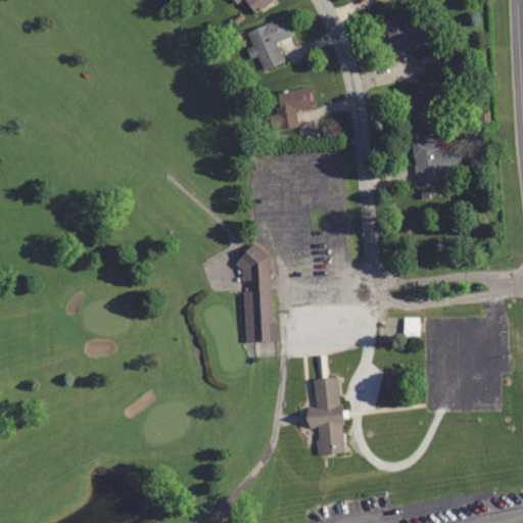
[(435,38),(430,21),(407,29),(401,13),(380,19),(390,52),(435,38)]
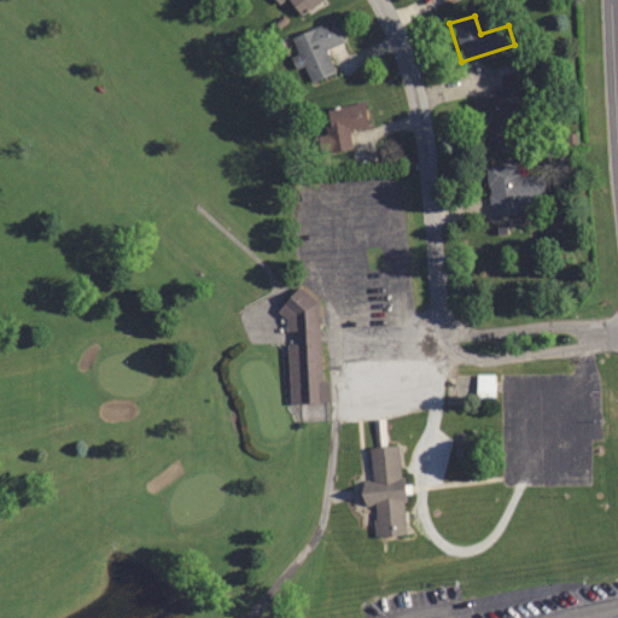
[(343,41),(334,19),(291,36),(310,82),(334,71),(325,48),(343,41)]
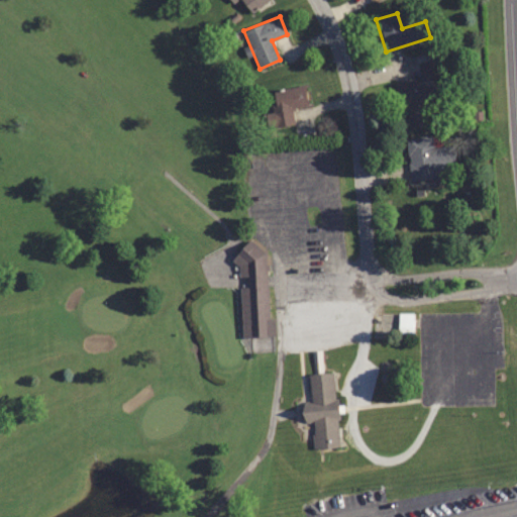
[(398,105),(406,104),(408,127),(434,126),(432,86),(417,87),(416,80),(397,81),(398,105)]
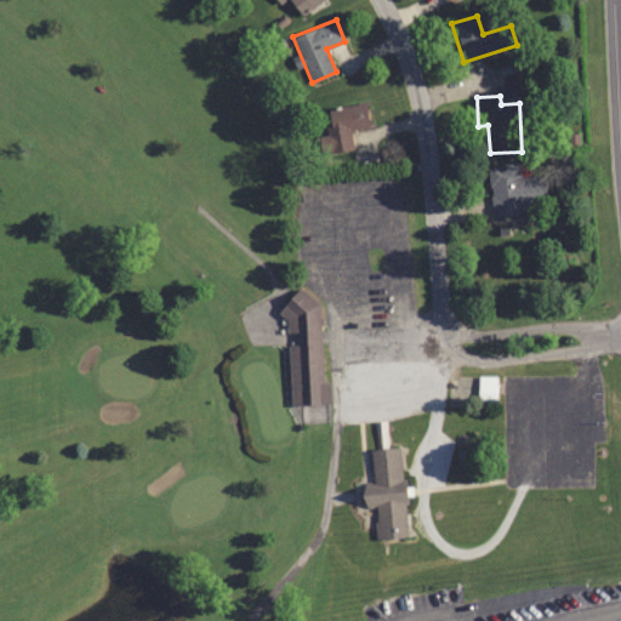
[(320,153),(353,149),(351,130),(369,127),(366,103),(326,108),(330,135),(319,136),(320,153)]
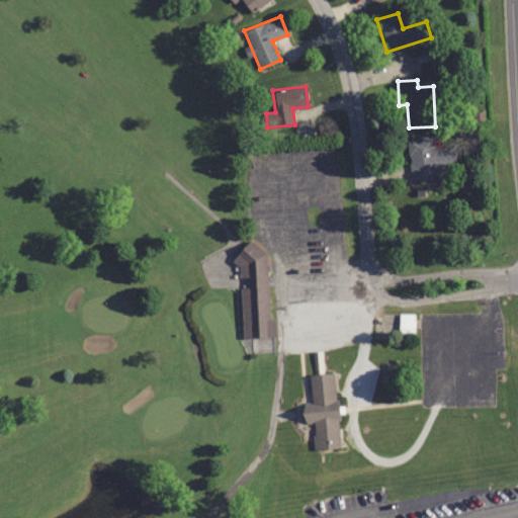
[(408,138),(410,180),(456,177),(454,146),(435,147),(434,136),(408,138)]
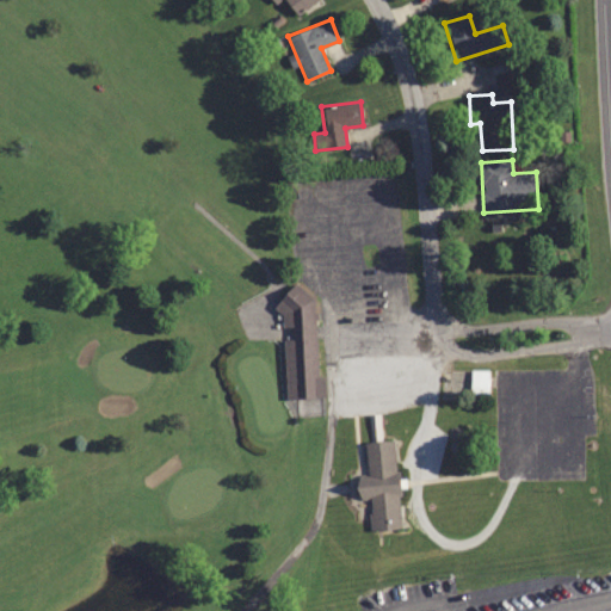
[(283,338),(287,397),(318,396),(312,287),(282,289),(284,338),(283,338)]
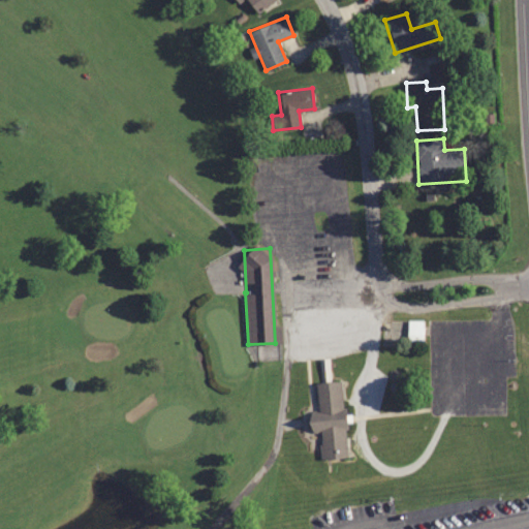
[(422,340),(422,320),(407,320),(407,340),(422,340)]
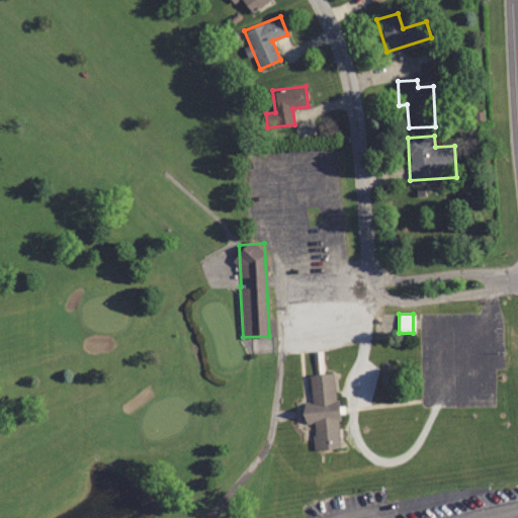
[(311,403),(301,403),(303,423),(313,423),(314,449),(338,448),(336,373),(310,374),(311,403)]
